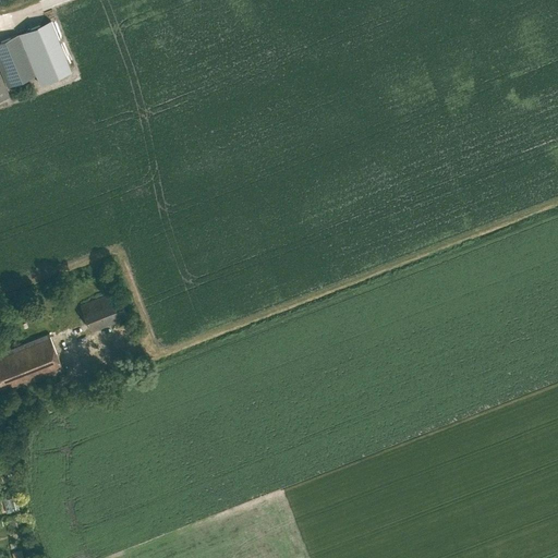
[(50,20),(19,33),(39,84),(71,70),(50,20)]
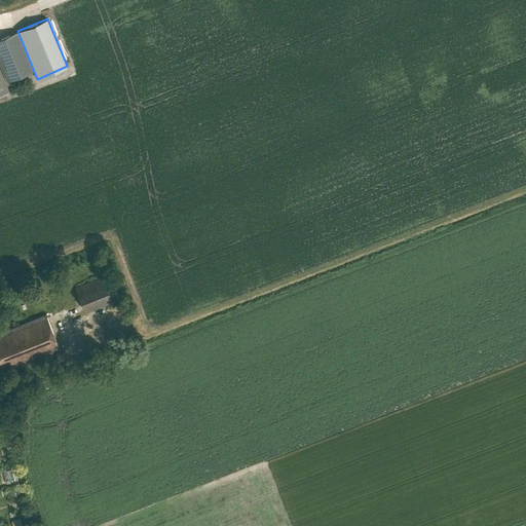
[(0,38),(0,64),(7,82),(33,71),(17,32),(0,38)]
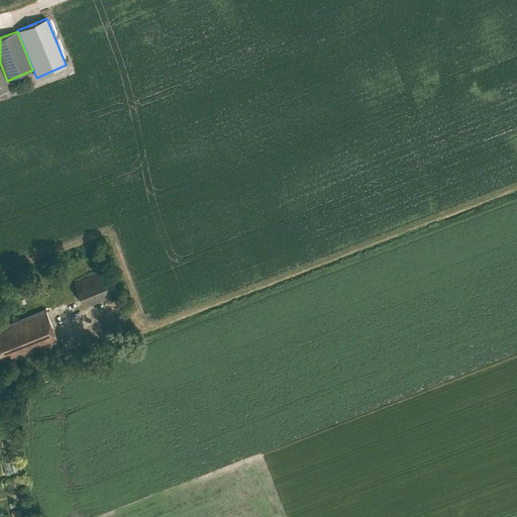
[(0,91),(9,88),(0,66),(0,91)]
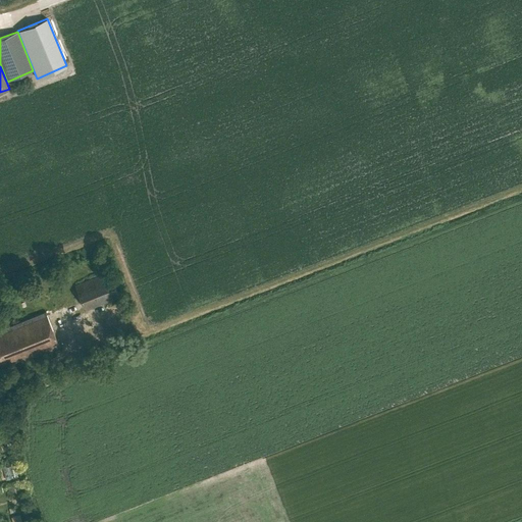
[(87,310),(121,295),(110,269),(75,283),(87,310)]
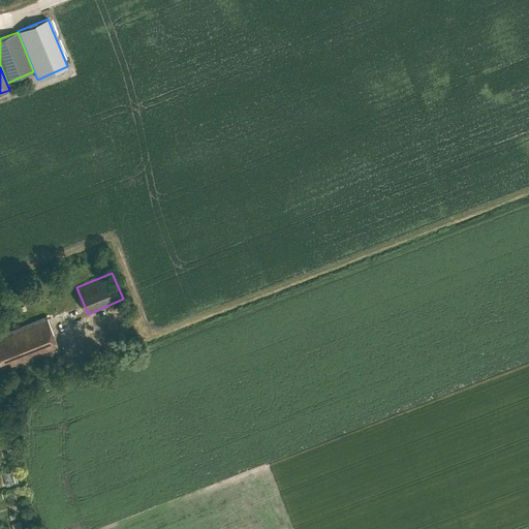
[(60,350),(47,316),(0,335),(0,366),(11,362),(13,367),(22,364),(23,366),(60,350)]
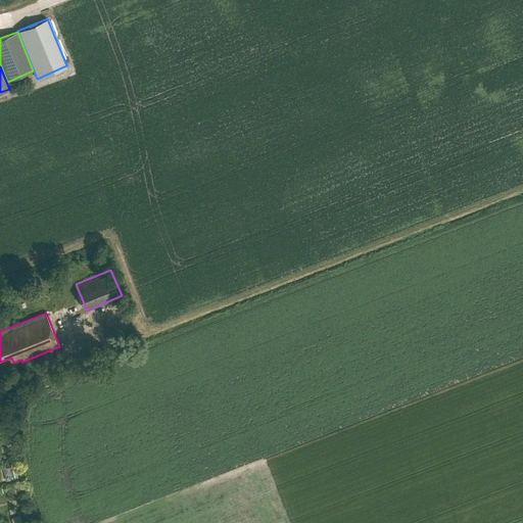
[(8,478),(18,476),(15,464),(5,466),(8,478)]
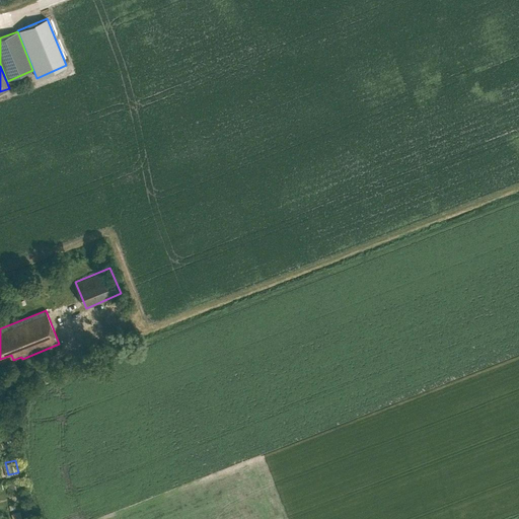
[(11,493),(24,489),(20,476),(7,480),(11,493)]
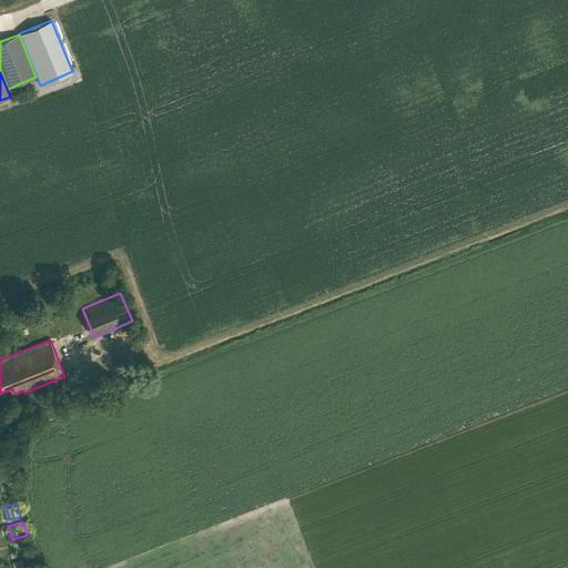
All buildings are outlined.
